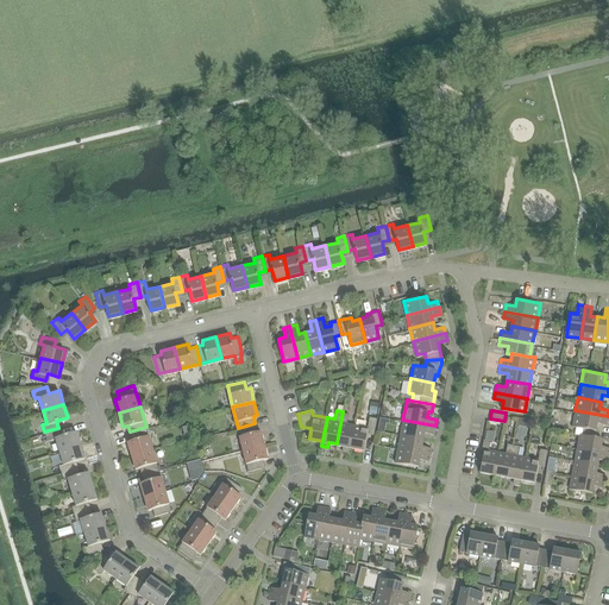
[(608,416),(575,410),(572,424),(576,424),(575,432),(579,433),(582,433),(596,436),(597,428),(596,428),(597,421),(607,423),(608,416)]
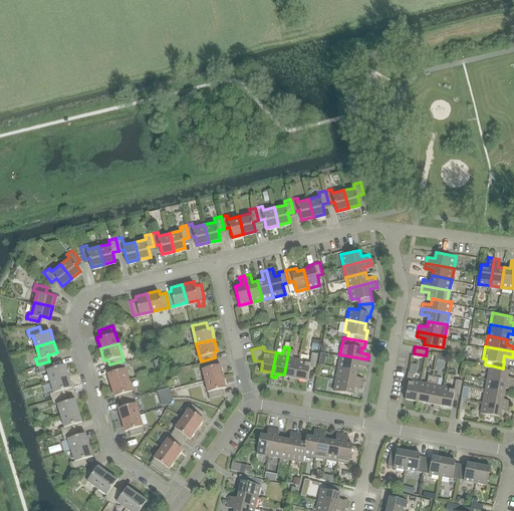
[(289,347),(284,374),(291,375),(290,380),(294,381),(295,376),(299,357),(292,355),(294,348),(289,347)]
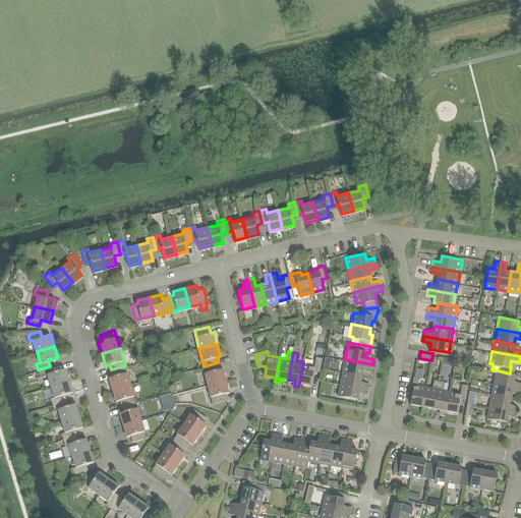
[(299,382),(311,384),(313,367),(320,368),(323,356),(315,355),(314,364),(303,362),(299,382)]
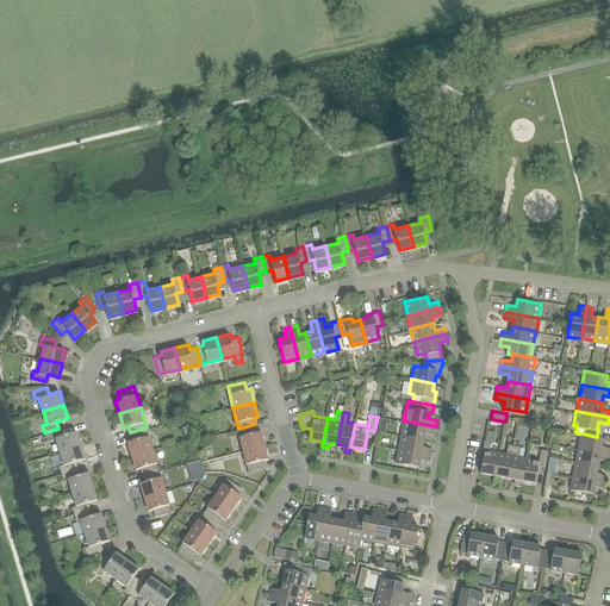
[(436,426),(403,420),(400,433),(424,438),(425,431),(435,433),(436,426)]
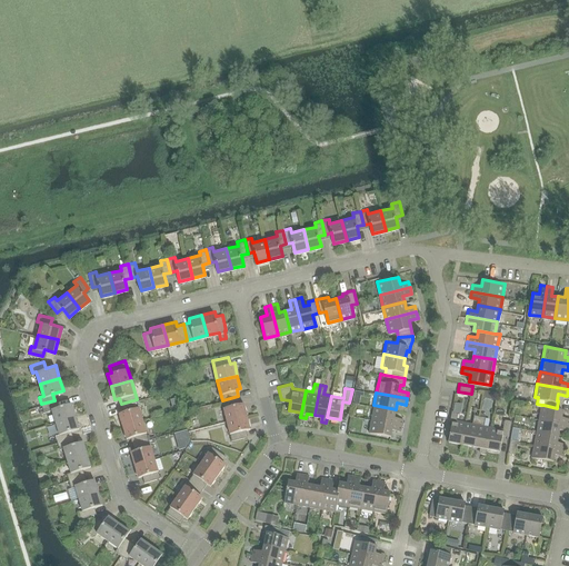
[(238,396),(222,400),(227,419),(247,415),(243,401),(240,403),(238,396)]
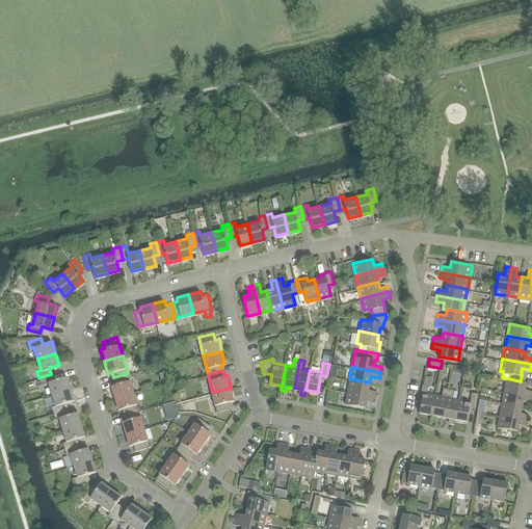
[(128,373),(113,377),(114,384),(111,385),(114,397),(133,391),(128,373)]
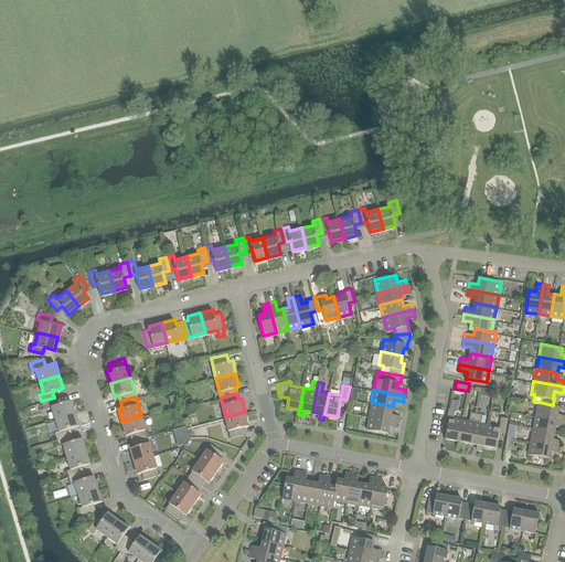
[(52,405),(55,417),(75,412),(71,399),(56,403),(54,398),(41,401),(43,407),(52,405)]
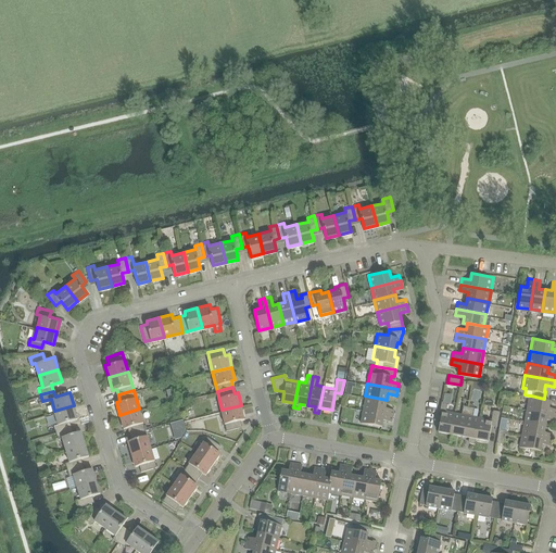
[(387,400),(365,396),(363,409),(392,414),(393,407),(386,406),(387,400)]
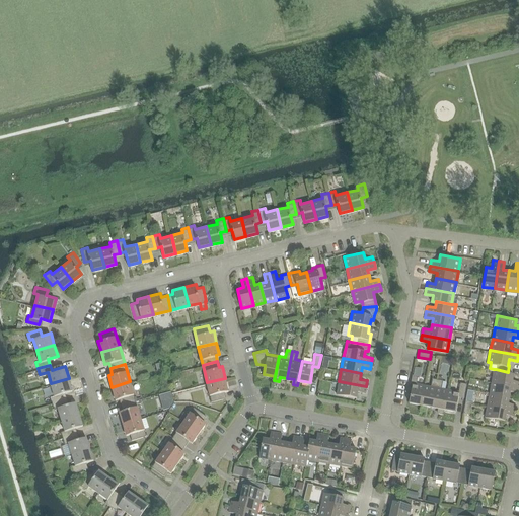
[(496,369),(494,369),(492,381),(518,385),(518,379),(512,379),(513,373),(508,372),(496,369)]
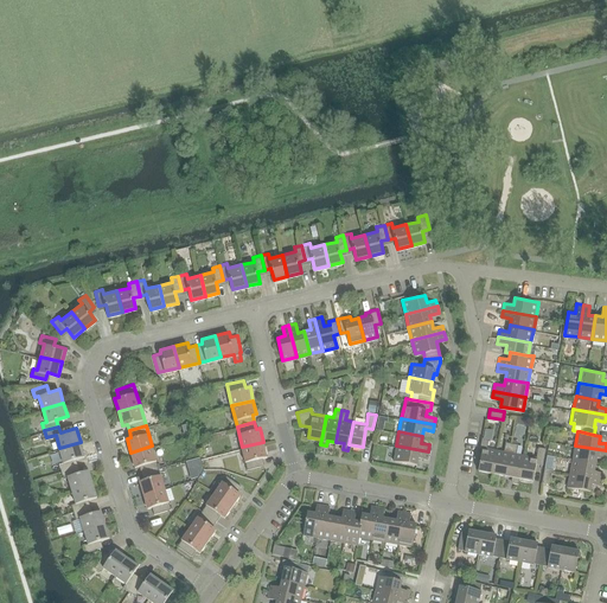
[(481,436),(480,446),(483,447),(478,469),(492,472),(497,448),(486,447),(489,437),(481,436)]
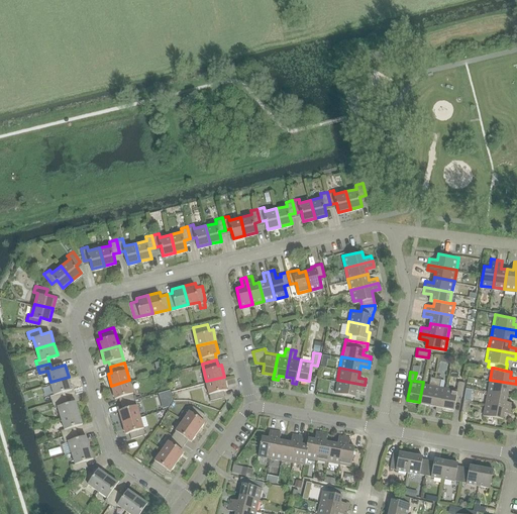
[(419,402),(418,406),(422,407),(423,403),(430,404),(435,376),(430,376),(429,383),(423,382),(419,402)]
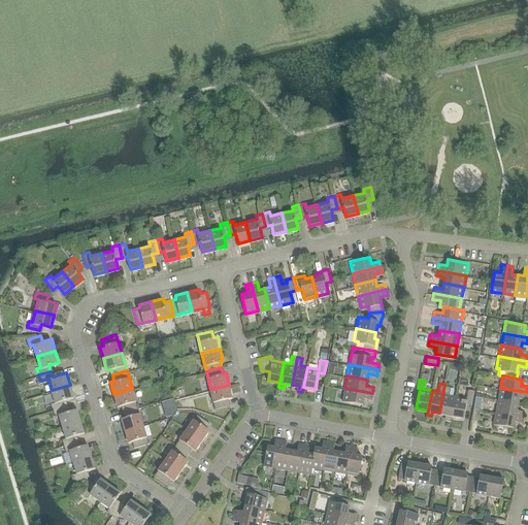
[(444,384),(439,413),(447,414),(446,419),(451,420),(452,415),(451,415),(455,394),(449,393),(450,385),(444,384)]
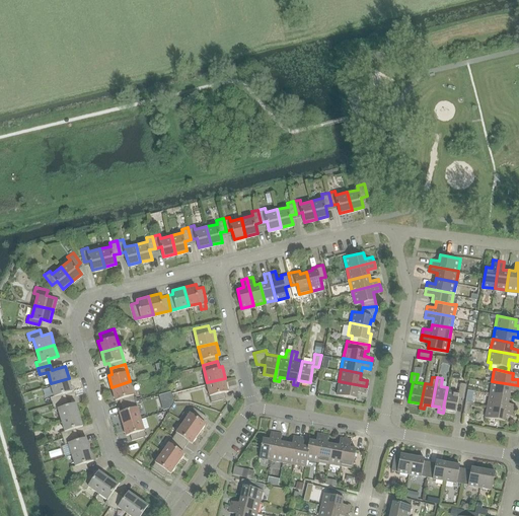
[(69,378),(51,383),(54,394),(50,395),(52,401),(65,398),(63,392),(72,389),(69,378)]
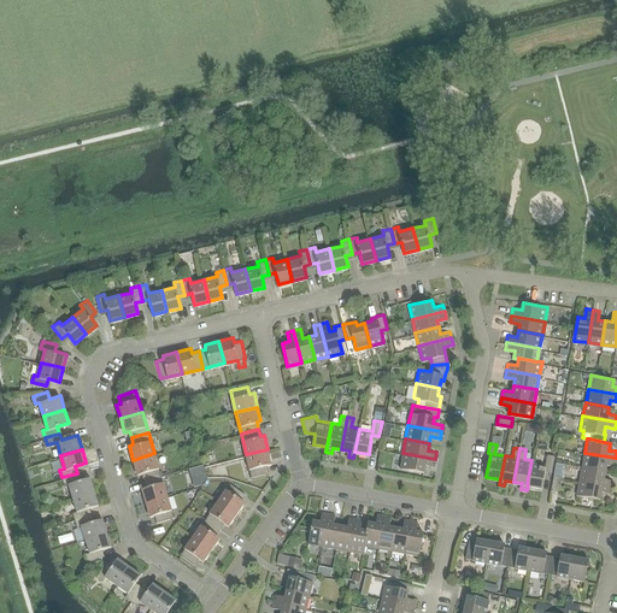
[(268,449),(246,454),(251,476),(269,471),(266,464),(271,463),(268,449)]
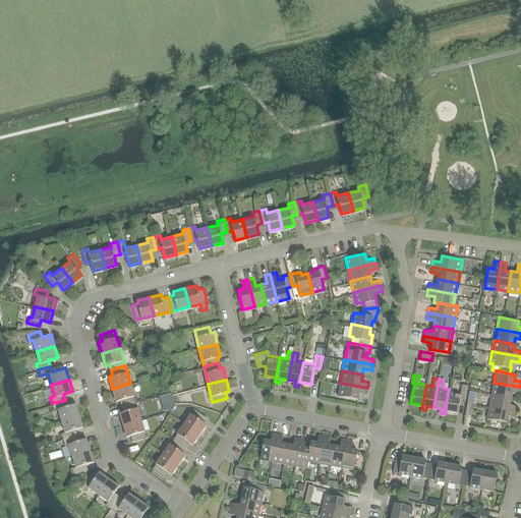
[(130,383),(112,389),(116,400),(119,399),(121,405),(135,401),(130,383)]
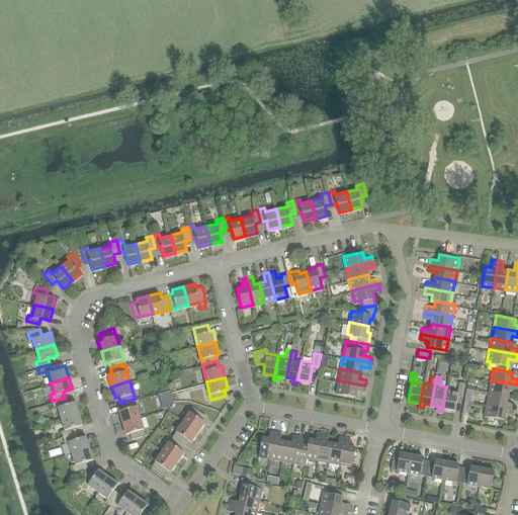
[(365,385),(338,380),(336,392),(355,396),(357,390),(364,391),(365,385)]
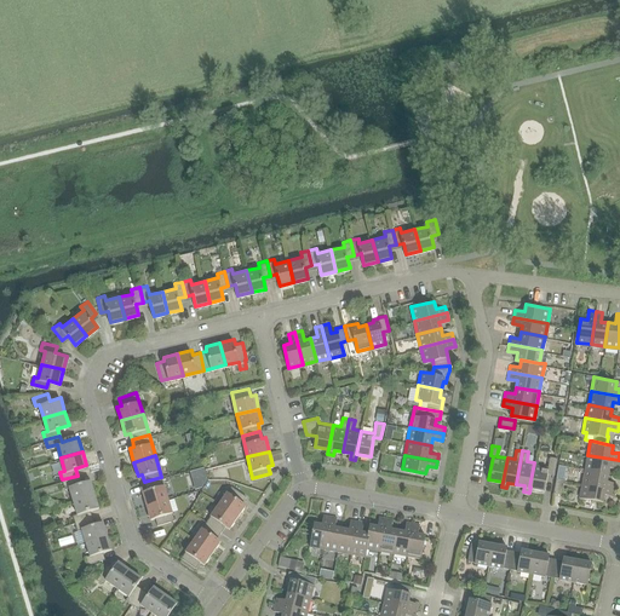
[(529,487),(530,487),(544,489),(547,470),(555,471),(557,456),(550,455),(547,465),(534,462),(529,487)]
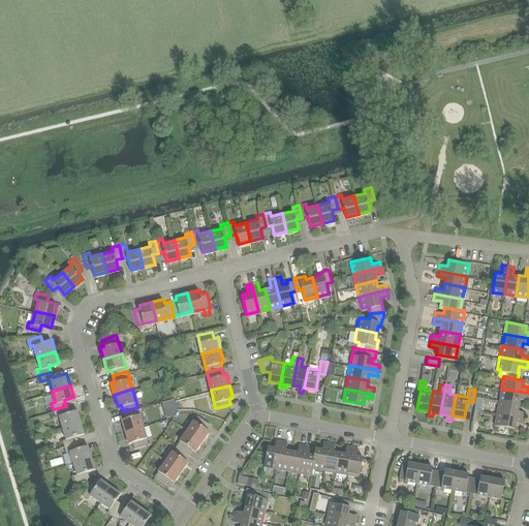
[(528,393),(501,389),(499,400),(519,403),(520,398),(528,399),(528,393)]
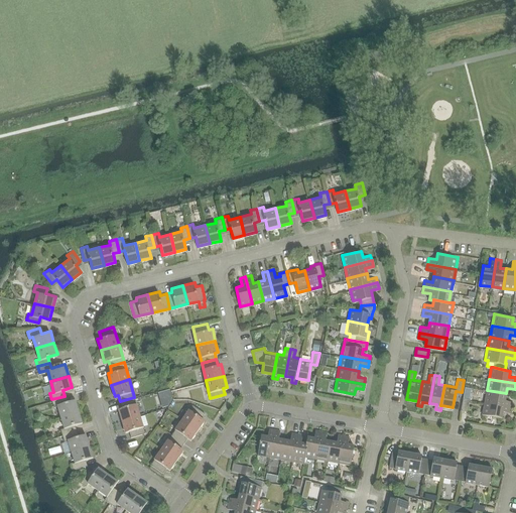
[(158,391),(160,398),(171,395),(169,388),(158,391)]
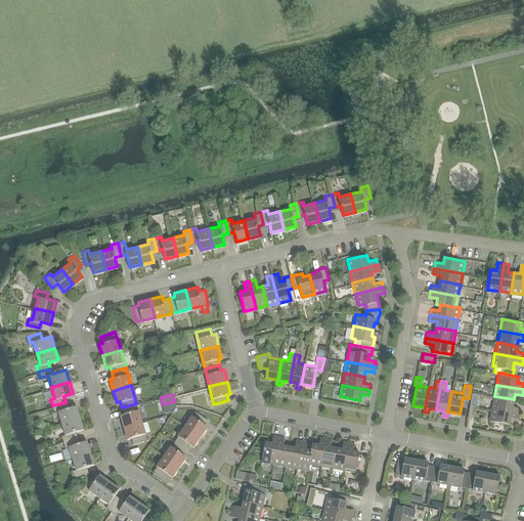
[(514,399),(494,396),(492,407),(520,413),(521,406),(513,405),(514,399)]
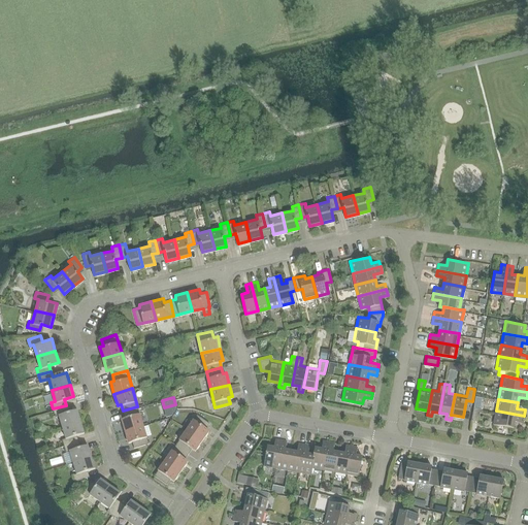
[(59,414),(62,425),(80,420),(77,407),(67,411),(66,405),(53,408),(55,416),(59,414)]
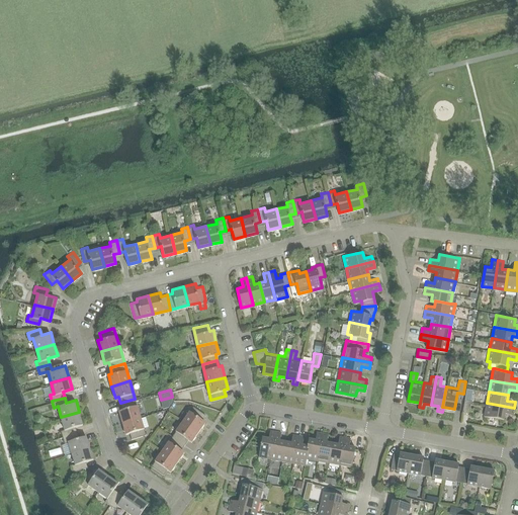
[(468,412),(471,399),(464,398),(462,411),(468,412)]
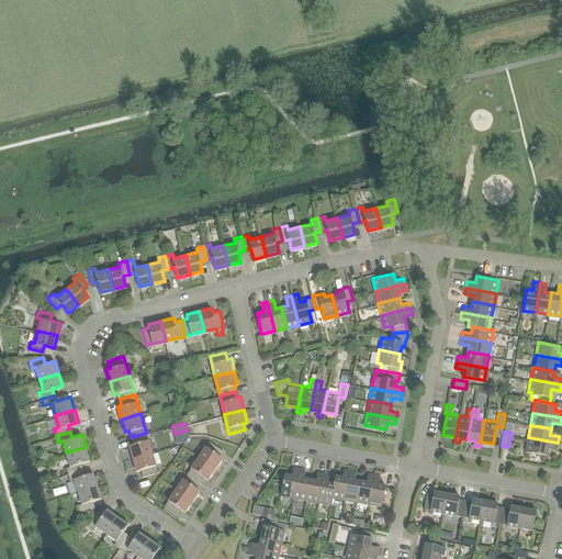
[(146,433),(131,437),(133,444),(128,445),(133,457),(153,451),(146,433)]
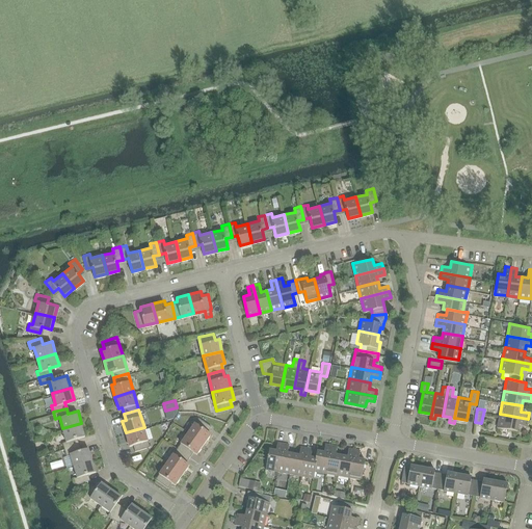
[(528,419),(500,414),(497,426),(517,429),(519,423),(527,425),(528,419)]
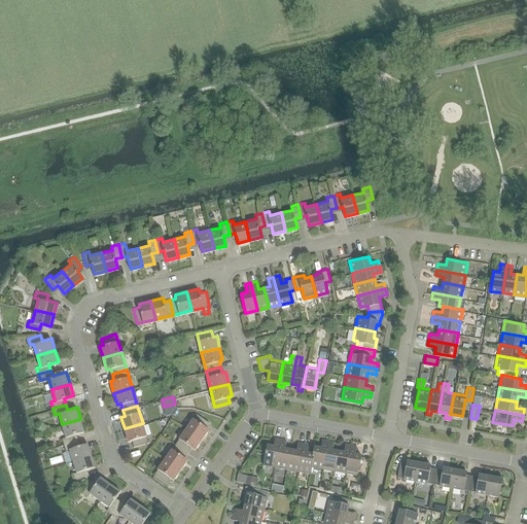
[(197,412),(185,427),(202,439),(209,428),(206,426),(209,421),(197,412)]
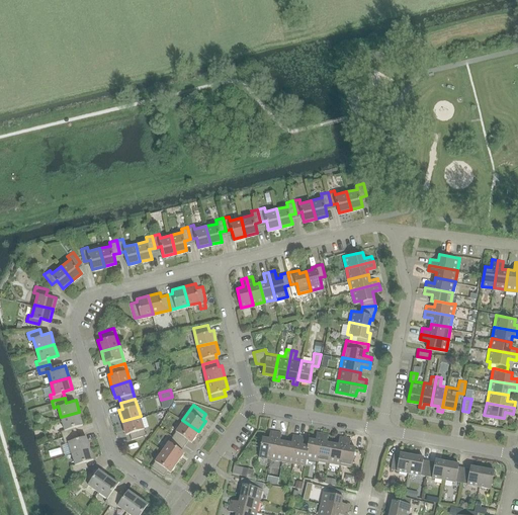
[(79,412),(61,417),(65,428),(61,429),(63,435),(75,432),(73,426),(82,423),(79,412)]
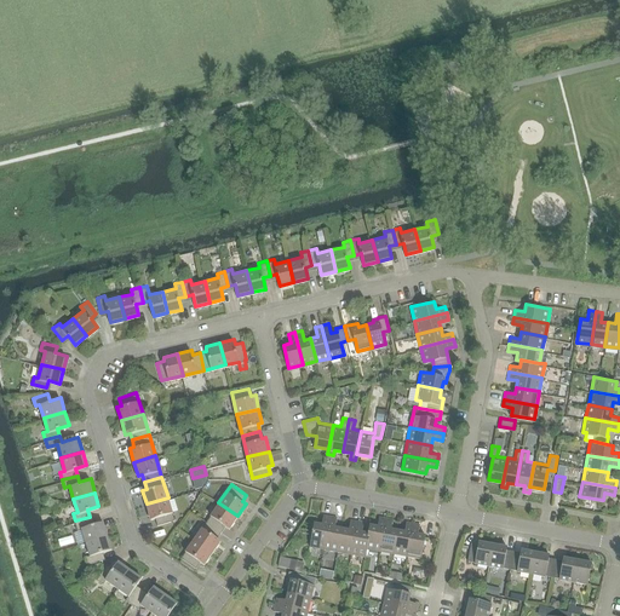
[(168,498),(147,504),(150,518),(155,517),(158,524),(174,518),(168,498)]
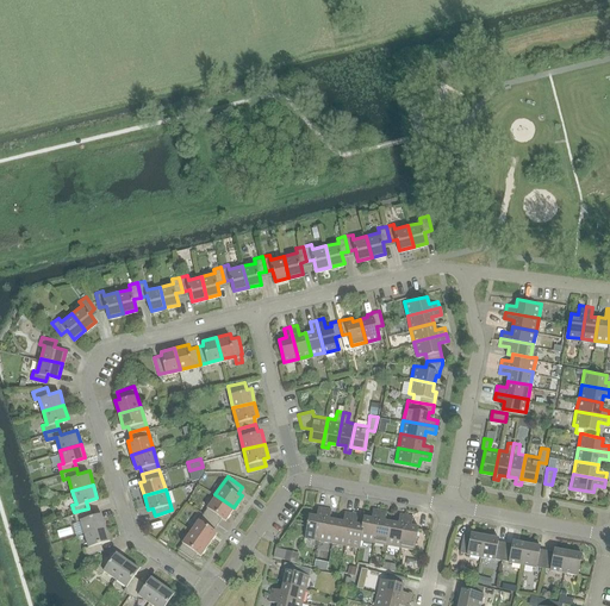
[(215,494),(203,512),(217,522),(222,516),(225,518),(234,507),(215,494)]
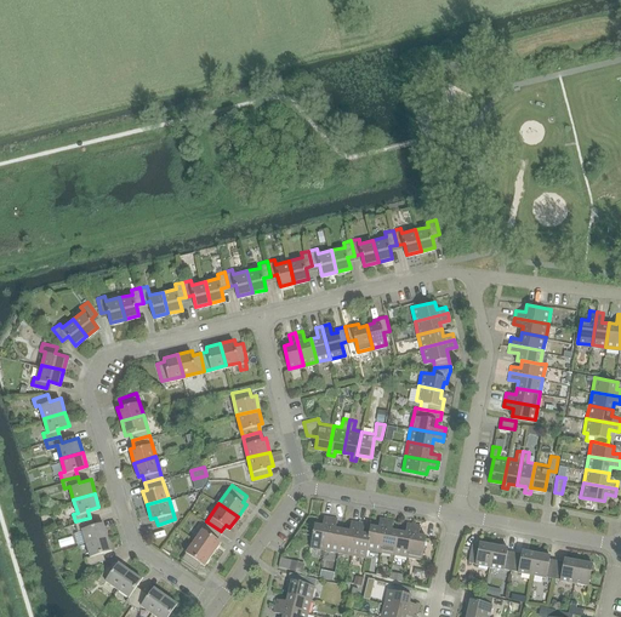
[(324,548),(330,515),(324,514),(322,523),(314,521),(311,546),(324,548)]
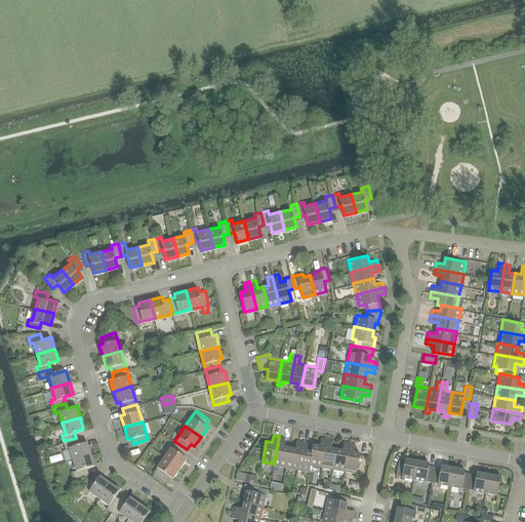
[(279,436),(274,464),(286,466),(289,446),(284,445),(285,437),(279,436)]
